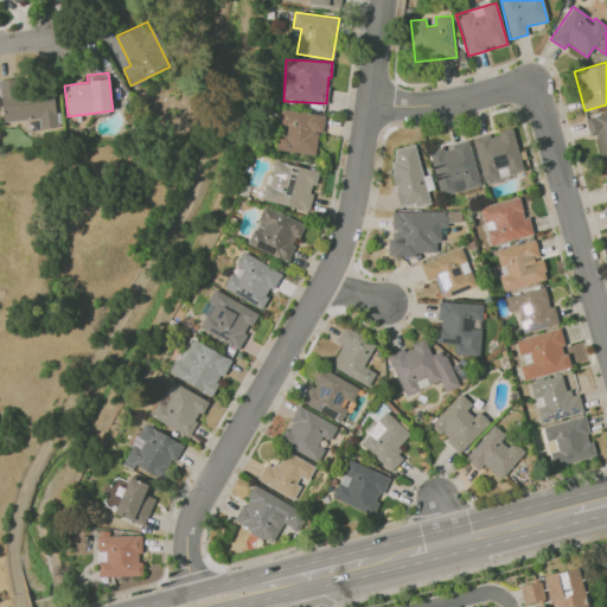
[(0,95),(1,121),(39,119),(39,128),(57,128),(55,91),(18,94),(18,78),(0,78),(0,95)]
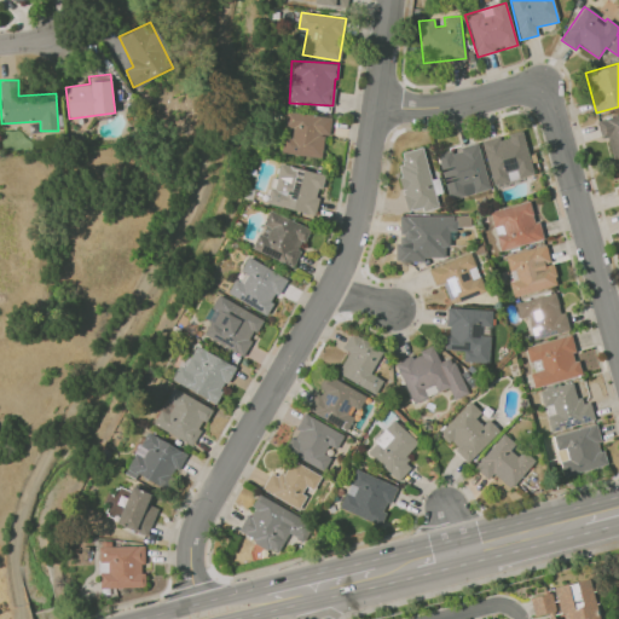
[(320,158),(324,134),(329,136),(331,117),(287,111),(284,127),(293,128),(291,138),(282,137),(281,152),(320,158)]
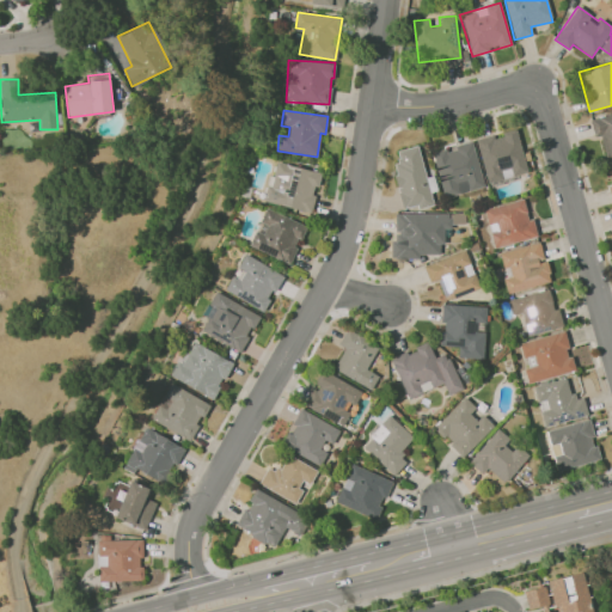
[(611,154),(611,112),(589,118),(594,138),(600,136),(604,157),(611,154)]
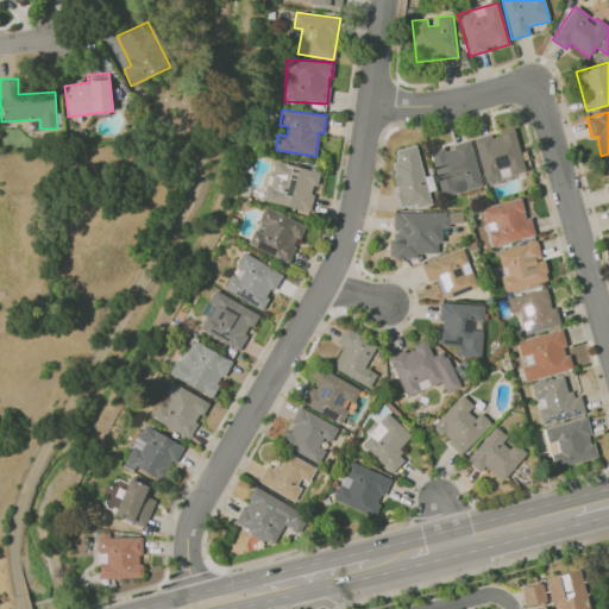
[(526,171),(514,129),(491,136),(491,133),(473,139),(485,183),(526,171)]
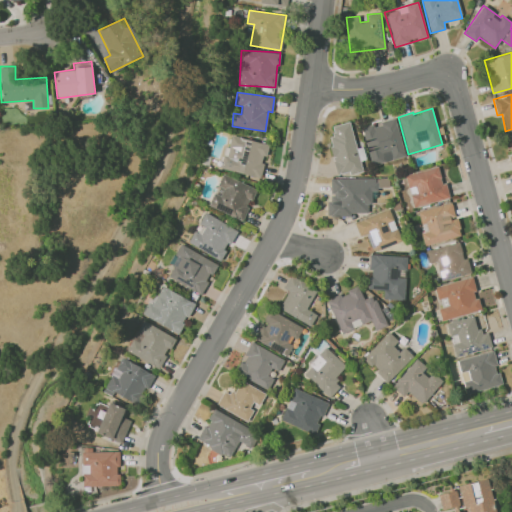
[(395,118),(362,126),(371,165),(405,157),(395,118)]
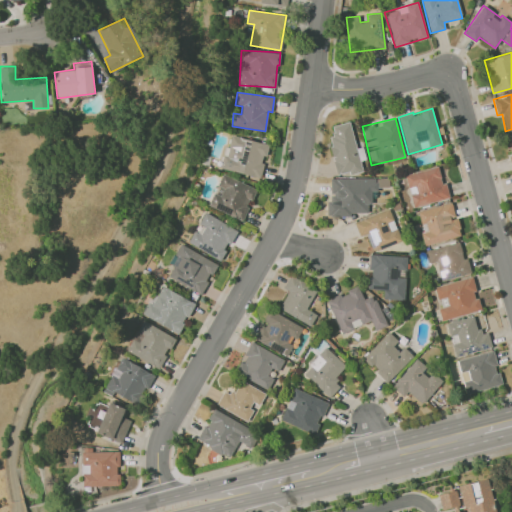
[(336,174),(349,172),(349,174),(361,172),(351,122),(332,125),(334,136),(328,137),(336,174)]
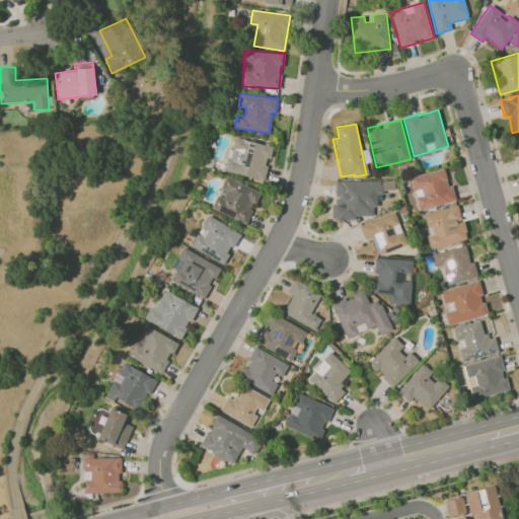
[(272,146),(233,137),(225,171),(264,179),(272,146)]
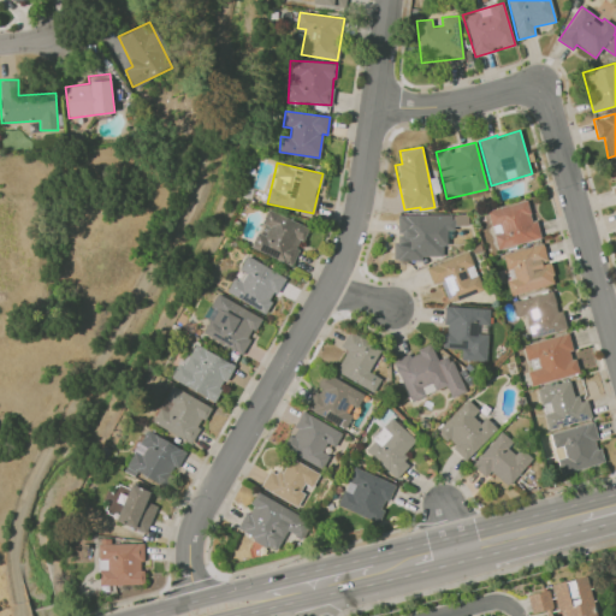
[(539,238),(528,200),(487,211),(497,249),(539,238)]
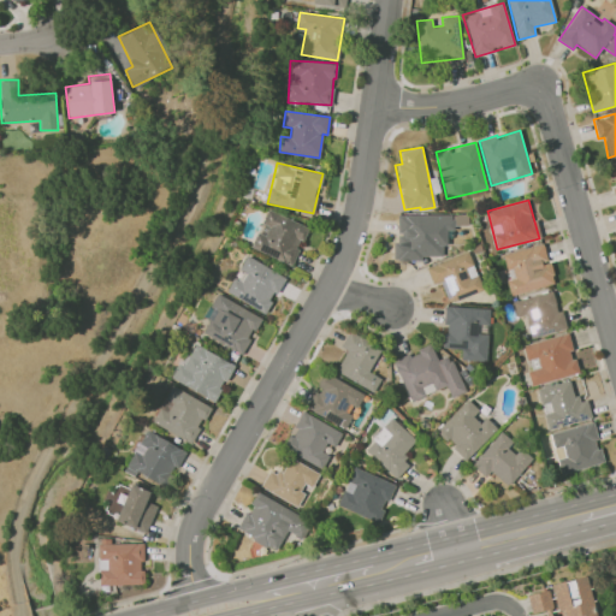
[(290,266),(302,241),(303,242),(309,227),(267,209),(250,248),(290,266)]
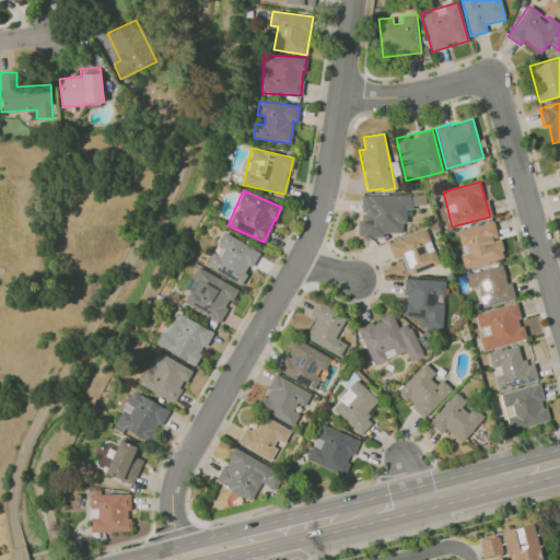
[(401,195),(361,195),(361,211),(362,211),(363,233),(403,232),(401,195)]
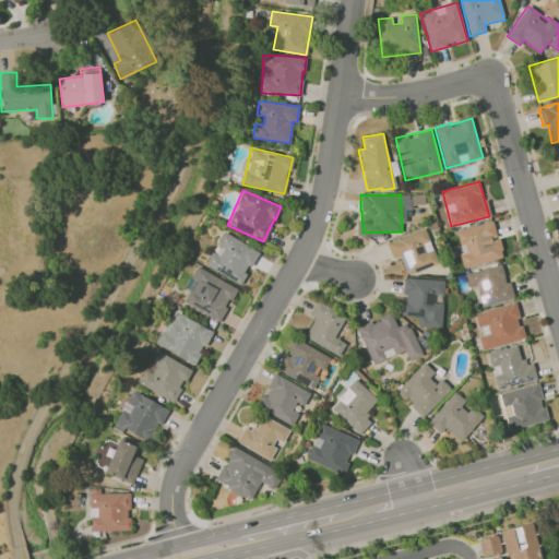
[(503,257),(498,238),(497,239),(492,221),(458,230),(464,252),(459,253),(463,269),(503,257)]
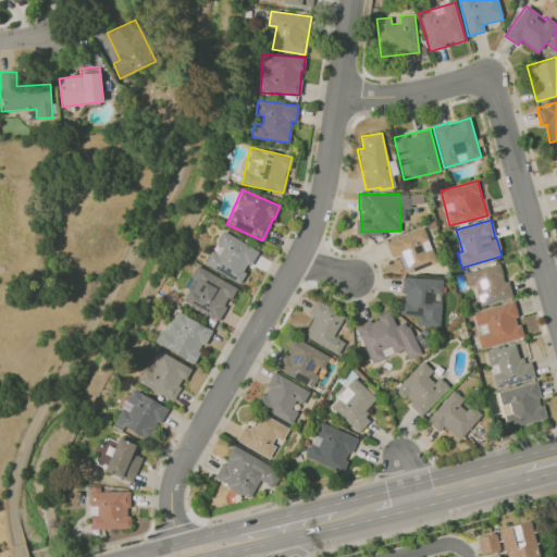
[(391,257),(398,255),(405,273),(436,262),(423,227),(385,240),(391,257)]
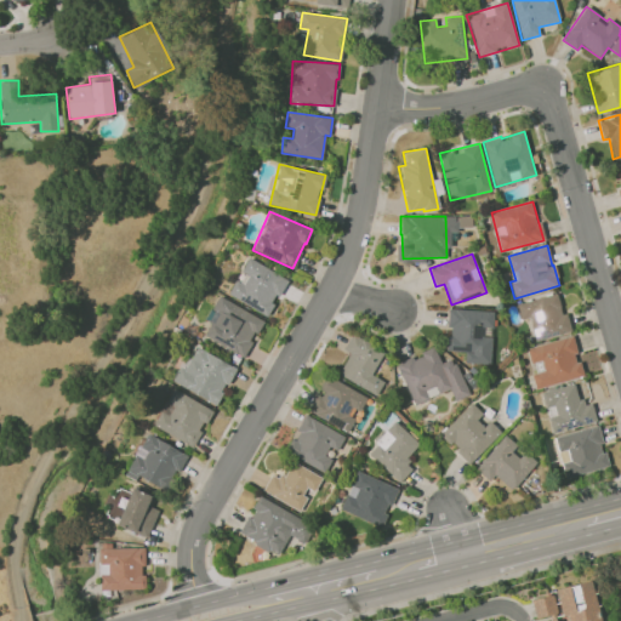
[(288,279),(249,257),(238,275),(227,294),(267,315),(288,279)]
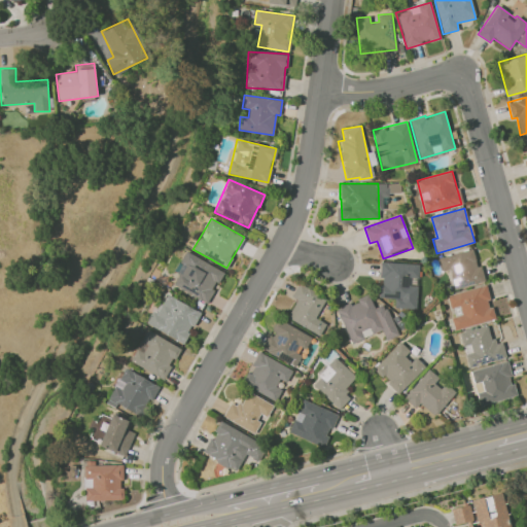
[(485,282),(481,266),(477,267),(472,249),(437,257),(441,272),(450,270),(454,289),(485,282)]
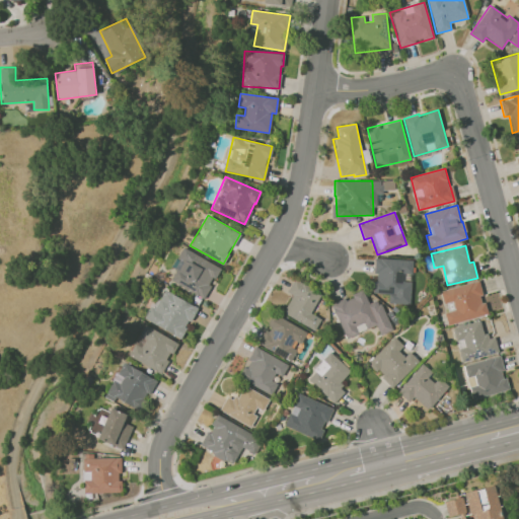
[(204,299),(221,269),(184,248),(167,280),(204,299)]
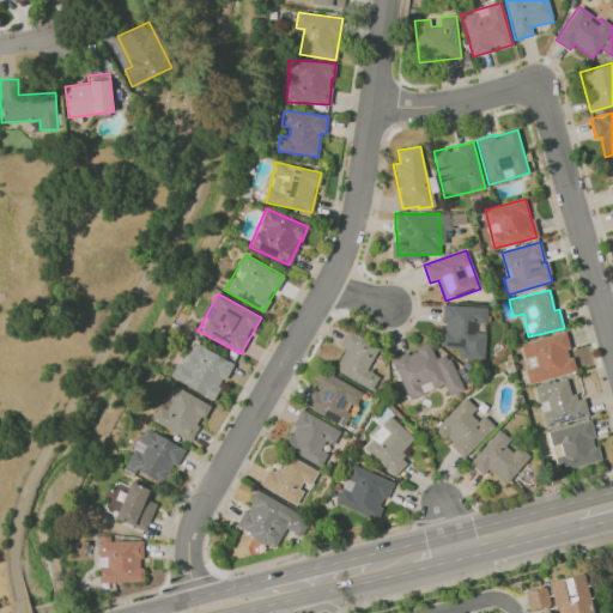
[(484,359),(486,307),(443,305),(441,346),(460,347),(459,358),(484,359)]
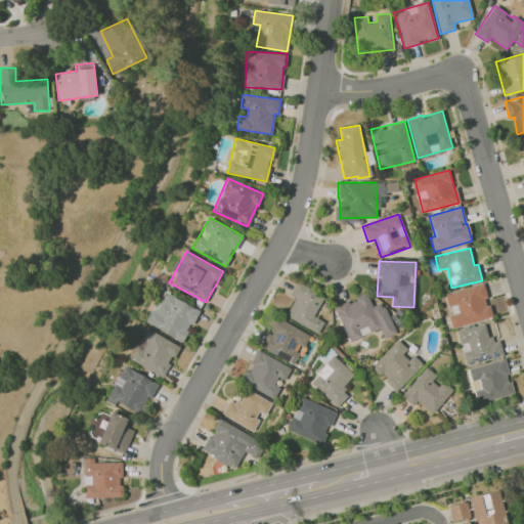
[(323,321),(314,317),(324,294),(296,282),(290,296),(295,298),(286,318),(319,333),(323,321)]
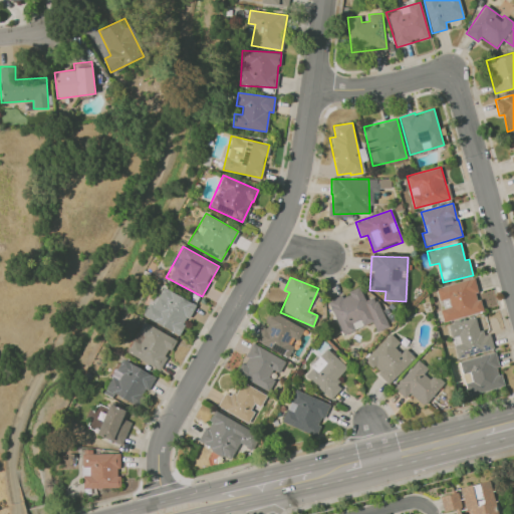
[(482,312),(474,278),(436,287),(444,321),(482,312)]
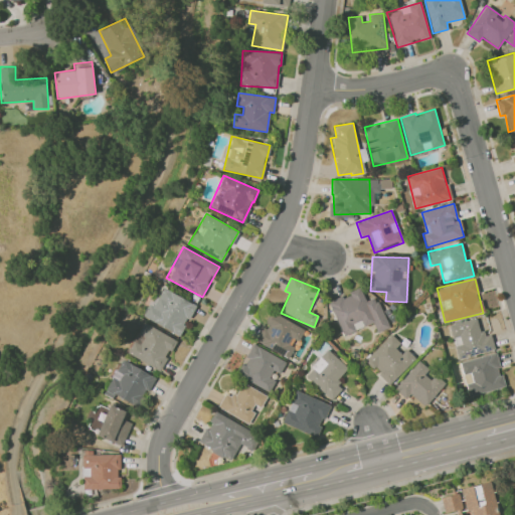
[(149,304),(142,317),(179,336),(195,305),(163,288),(154,307),(149,304)]
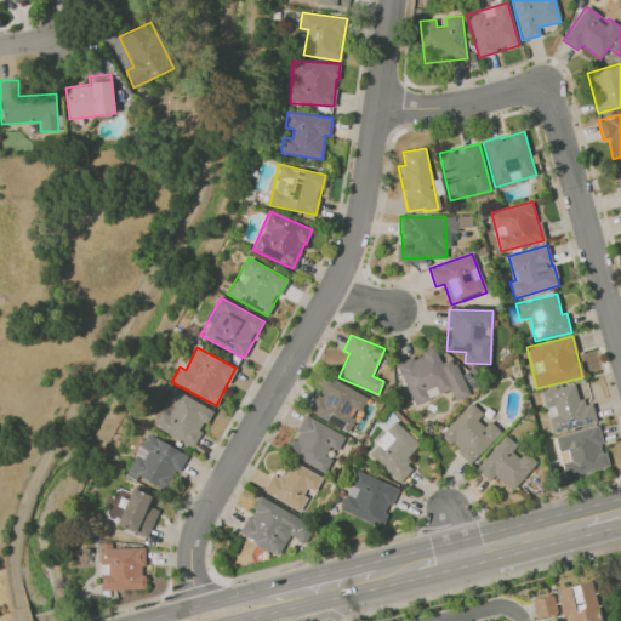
[(440,363),(434,347),(420,352),(421,354),(397,364),(412,404),(451,389),(455,400),(468,396),(454,357),(440,363)]
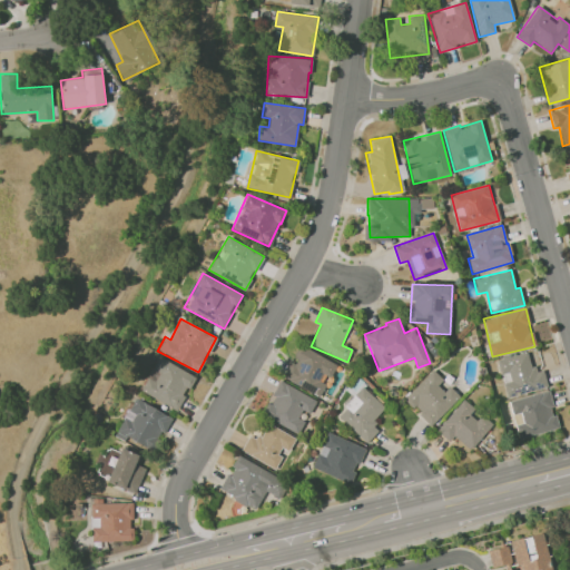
[(337,363),(298,346),(292,361),(291,361),(283,380),(318,394),(326,376),(331,379),(337,363)]
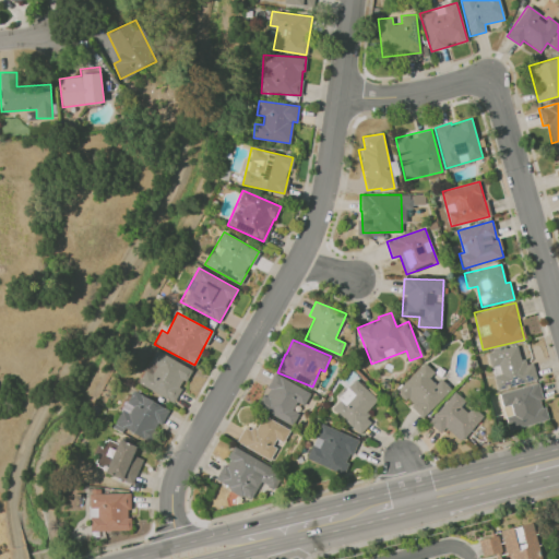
[(487,353),(491,370),(492,370),(497,390),(537,380),(533,363),(523,365),(519,345),(487,353)]
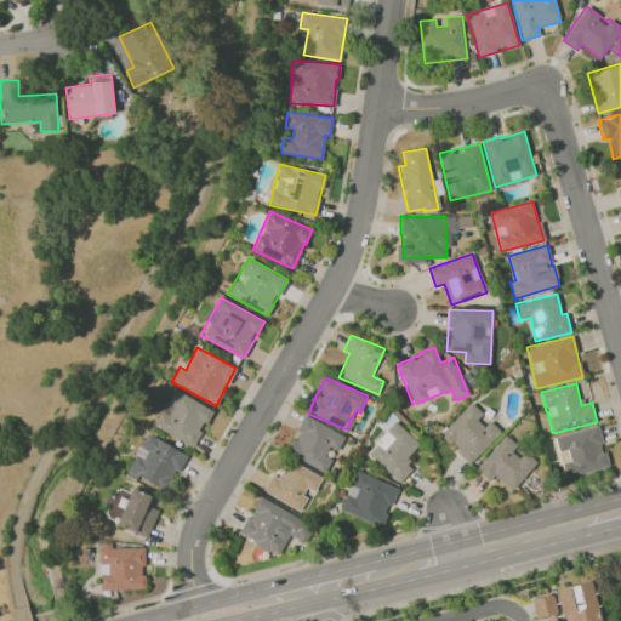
[(193,448),(212,410),(172,388),(152,426),(193,448)]
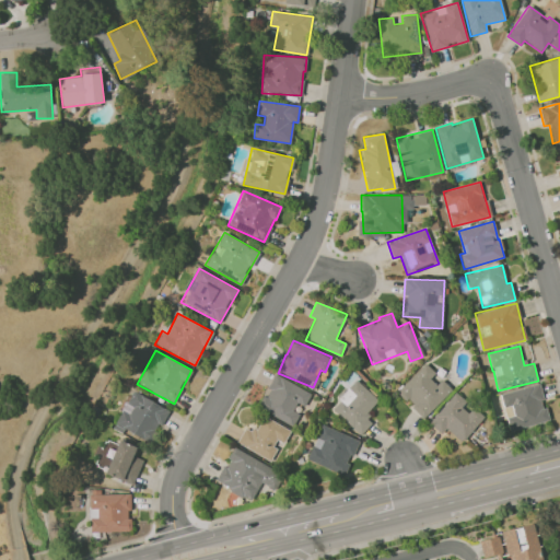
[(423,418),(452,389),(441,380),(435,385),(430,378),(435,373),(424,362),(396,393),(423,418)]
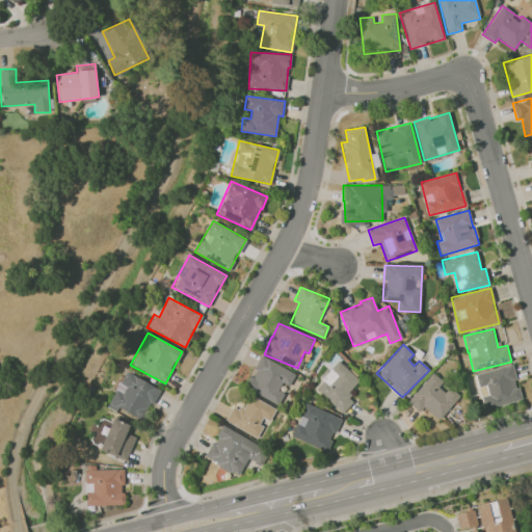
[(282,382),(289,386),(296,373),(260,355),(244,388),(278,405),(284,394),(277,391),(282,382)]
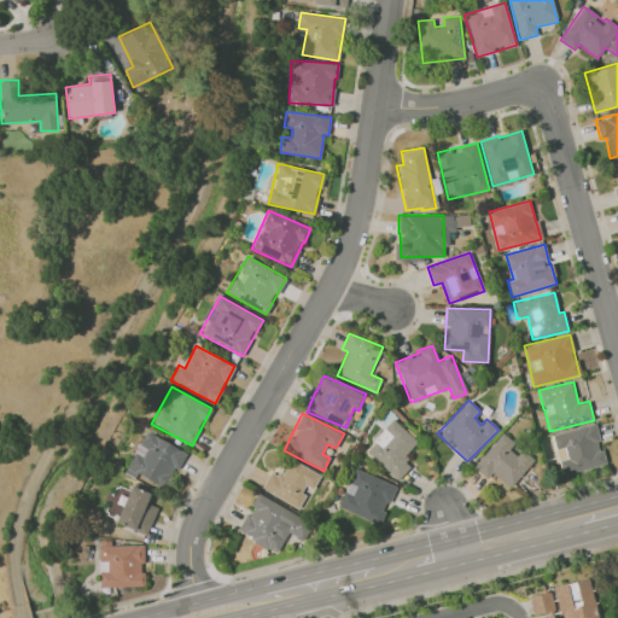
[(365,450),(398,481),(412,465),(403,458),(418,441),(394,419),(365,450)]
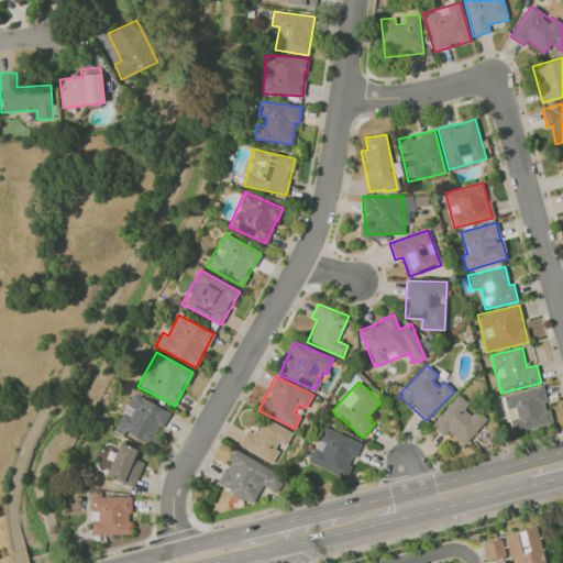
[(503,396),(506,410),(514,408),(516,418),(509,419),(512,433),(551,423),(542,386),(503,396)]
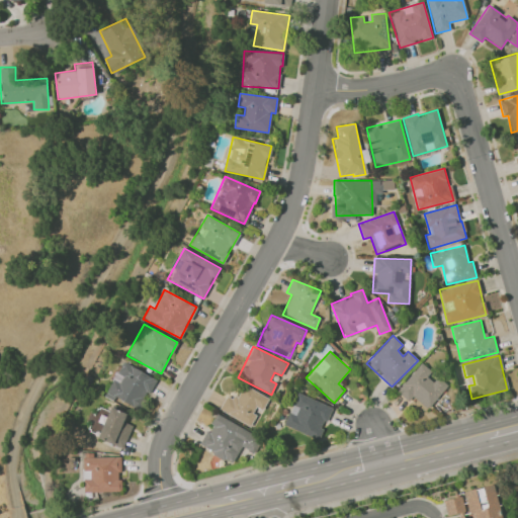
[(157,379),(122,361),(105,394),(137,410),(146,394),(149,395),(157,379)]
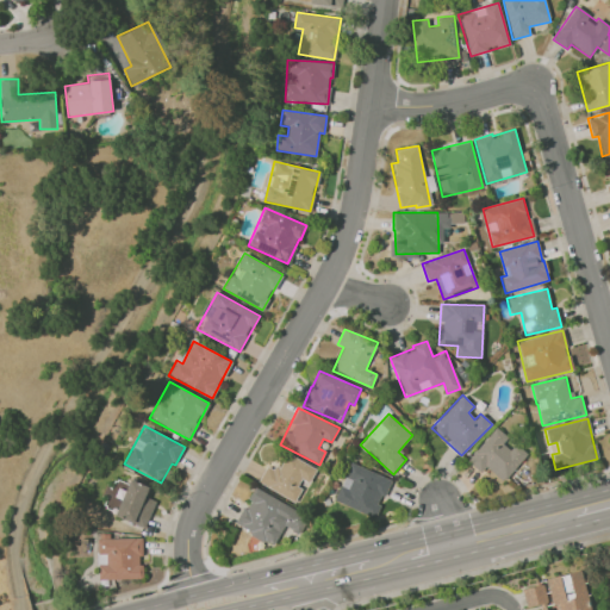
[(480,473),(486,467),(503,481),(528,454),(512,440),(511,441),(497,428),(466,460),(480,473)]
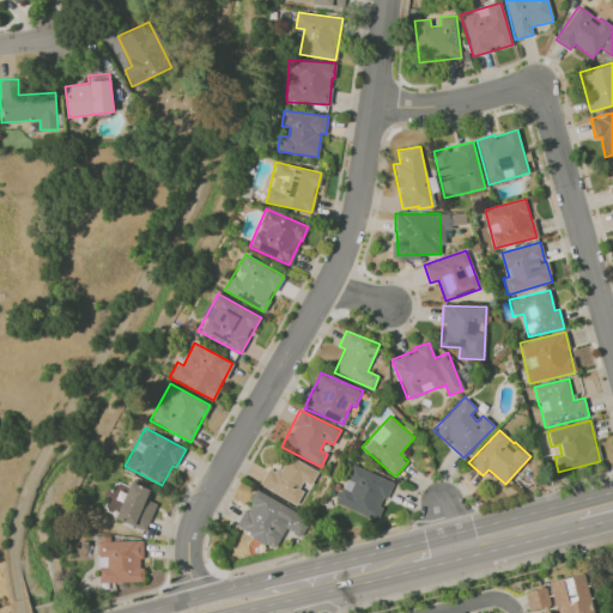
[(259,485),(295,504),(305,483),(310,485),(317,471),(287,455),(278,473),(267,468),(259,485)]
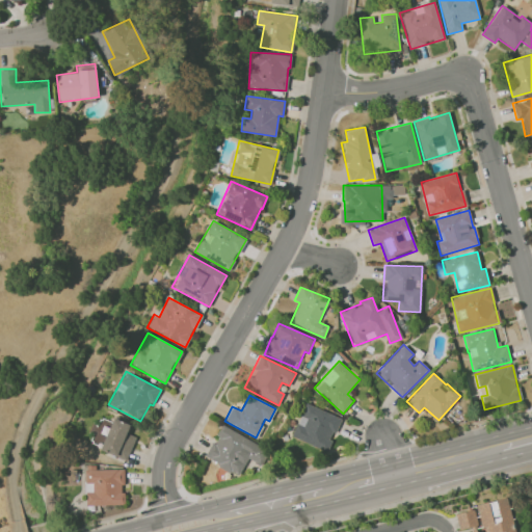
[(341,419),(306,403),(291,436),(326,453),(341,419)]
